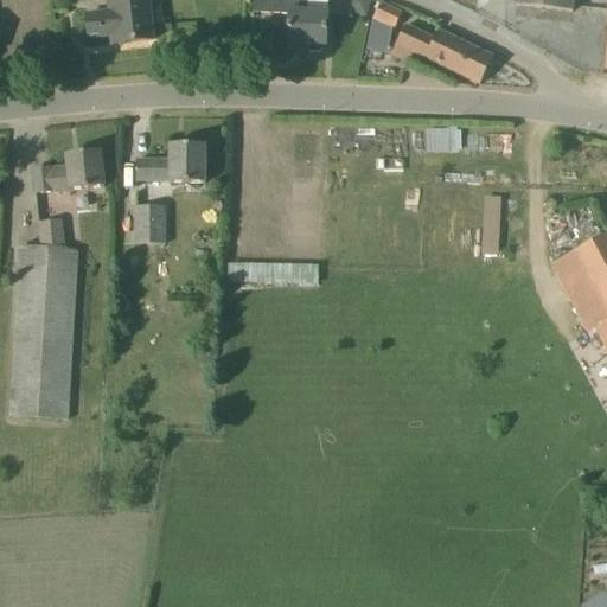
[(87,16),(89,39),(120,36),(121,44),(153,40),(147,0),(109,5),(109,13),(87,16)]
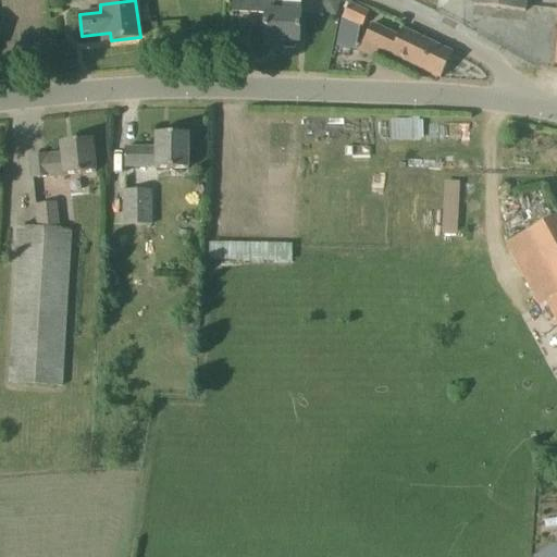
[(232,0),(232,12),(265,13),(264,42),(282,42),(281,46),(284,49),(294,49),(296,47),(296,44),(299,44),(299,22),(300,12),(300,1),(299,0),(232,0)]
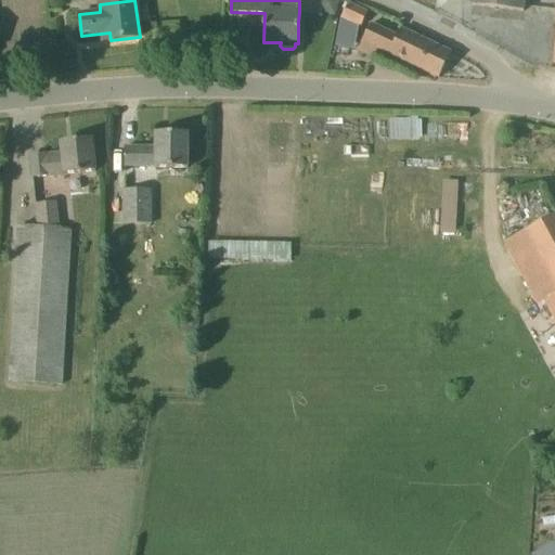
[(524,12),(524,0),(472,0),(472,5),(524,12)]
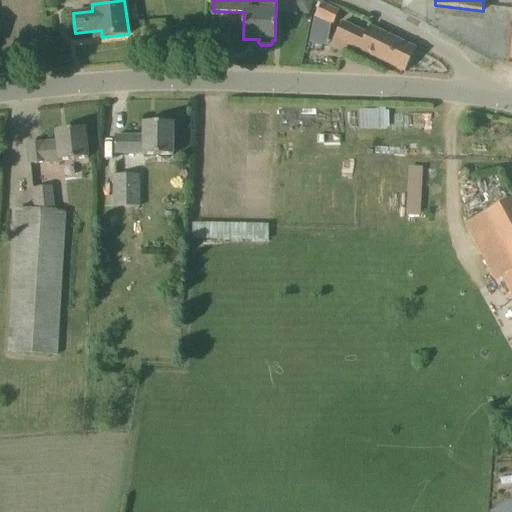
[(321,4),(315,16),(333,24),(339,12),(321,4)]
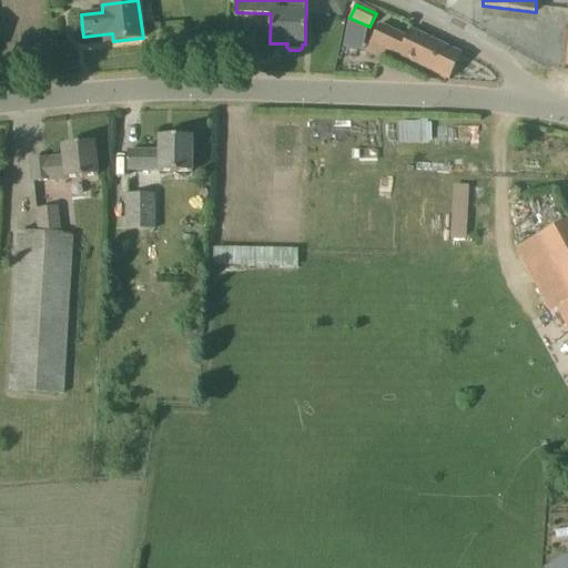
[(386,51),(449,80),(462,54),(409,30),(406,38),(379,24),(367,51),(383,59),(386,51)]
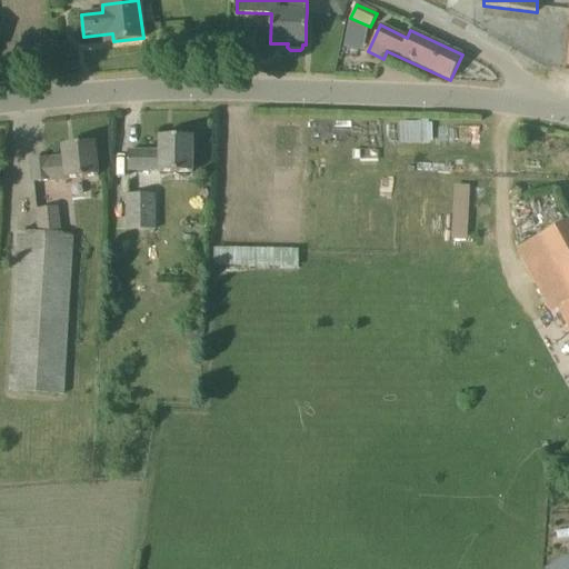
[(425,121),(396,122),(396,142),(426,141),(425,121)]
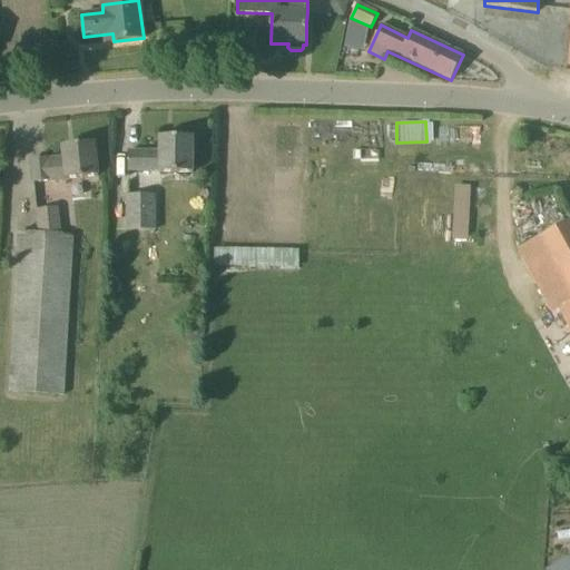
[(159,137),(159,155),(140,155),(140,151),(128,151),(127,172),(159,172),(159,173),(193,174),(193,137),(159,137)]
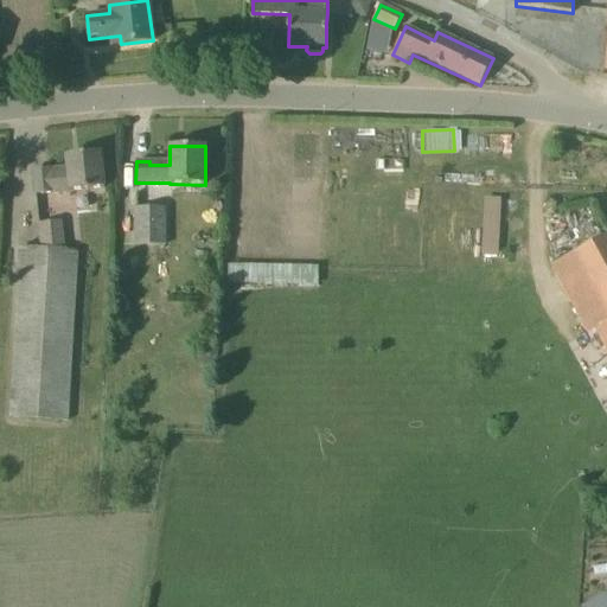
[(51,170),(52,168),(32,171),(33,171),(36,196),(104,187),(101,152),(66,155),(68,168),(51,170)]
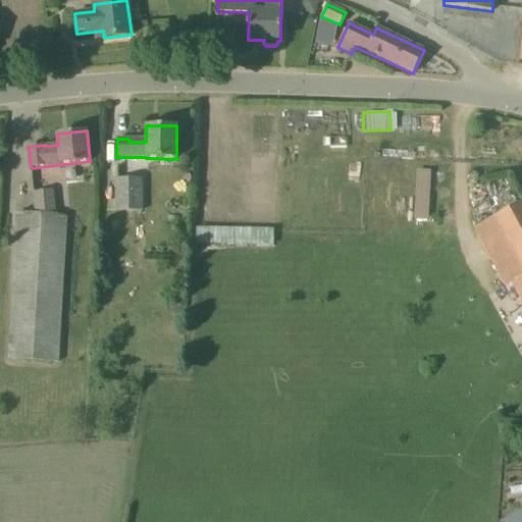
[(411,169),(410,218),(427,218),(428,169),(411,169)]
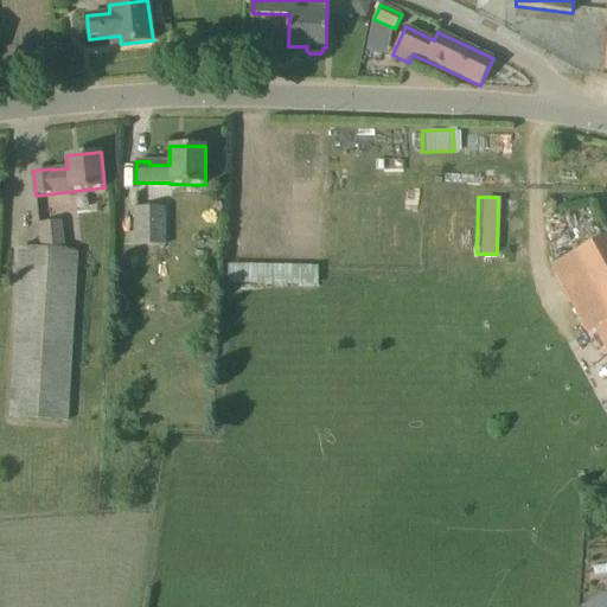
[(159,293),(159,246),(164,246),(164,208),(116,208),(115,286),(135,286),(135,256),(146,256),(146,293),(159,293)]
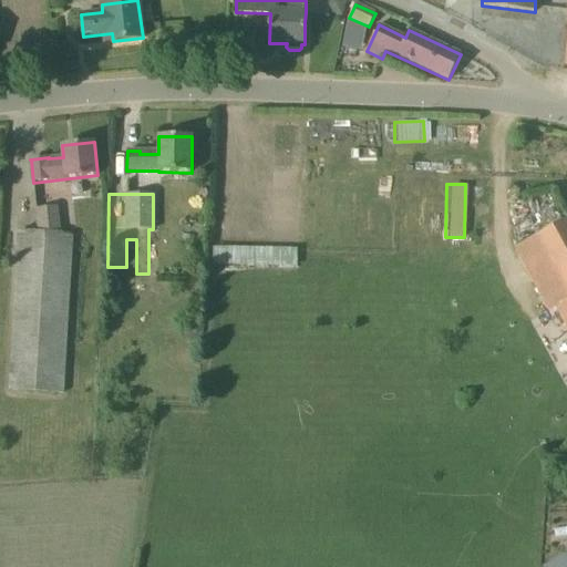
[(63,393),(72,236),(61,236),(58,206),(35,209),(39,235),(19,233),(9,390),(63,393)]
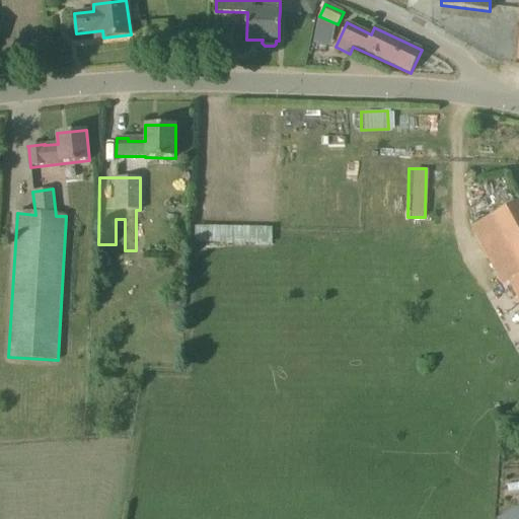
[(518,201),(492,216),(492,217),(472,228),(503,284),(509,280),(518,299),(518,201)]
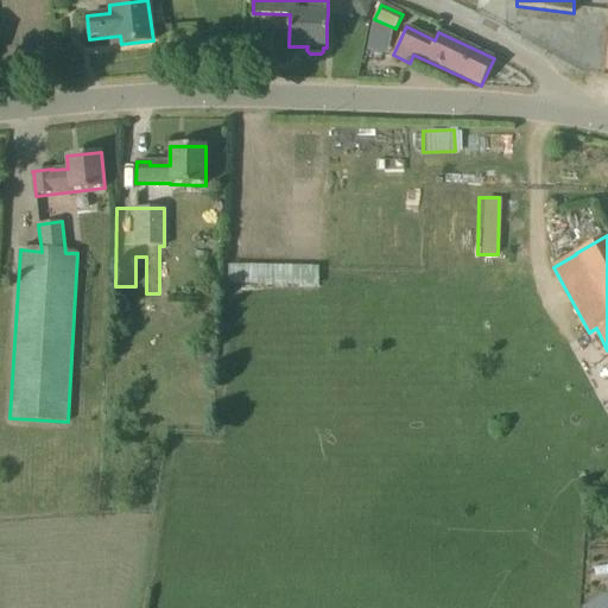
[(234,264),(233,283),(324,285),(324,266),(234,264)]
